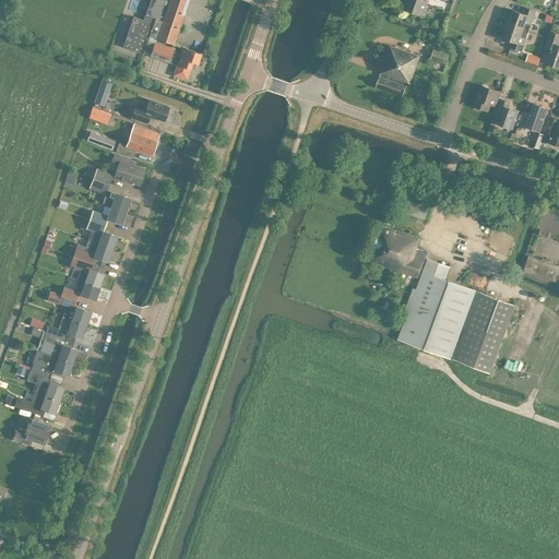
[(150,0),(144,20),(133,15),(129,28),(149,35),(174,44),(188,0),(150,0)]
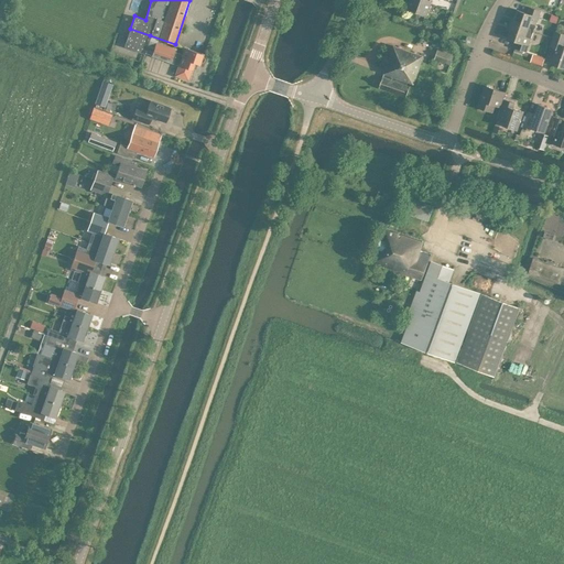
[(421,0),(409,0),(407,8),(426,15),(431,3),(421,0)]
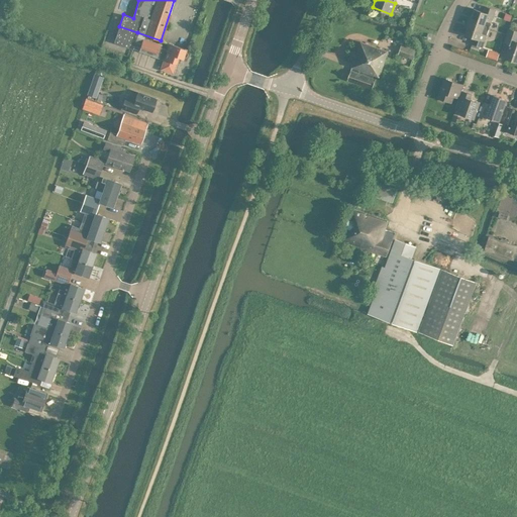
[(469,21),(484,26),(486,20),(490,21),(491,22),(495,9),(484,6),(482,11),(473,8),(469,21)]
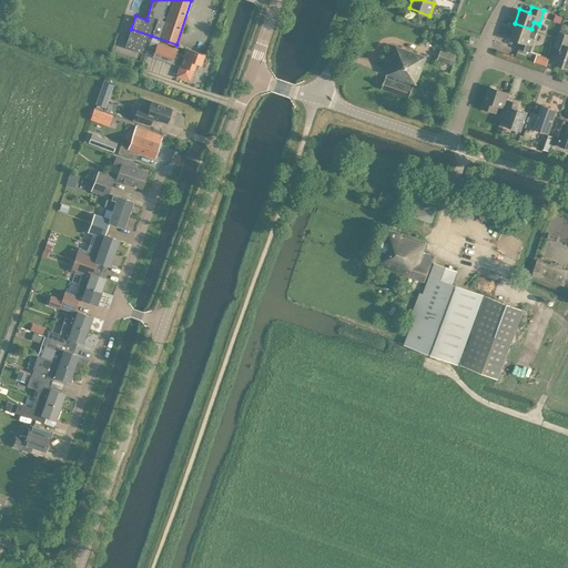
[(519,41),(517,47),(529,51),(534,38),(529,36),(531,29),(515,23),(510,38),(519,41)]
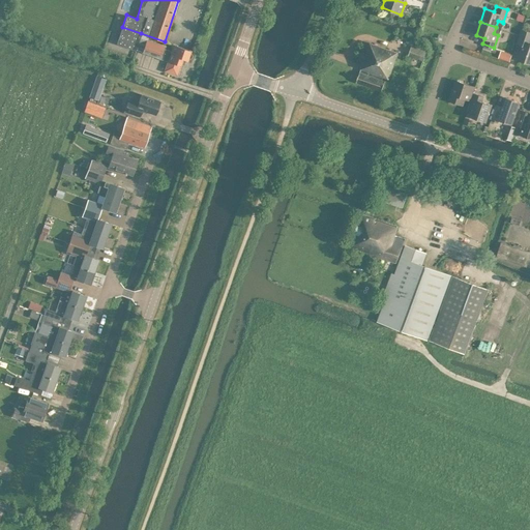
[(116,43),(136,50),(141,33),(122,27),(116,43)]
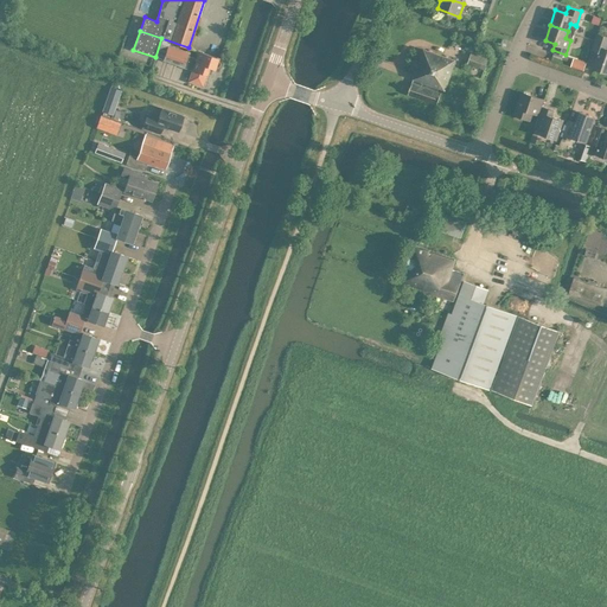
[(593,68),(606,72),(606,48),(606,44),(606,36),(596,32),(592,50),(598,52),(593,68)]
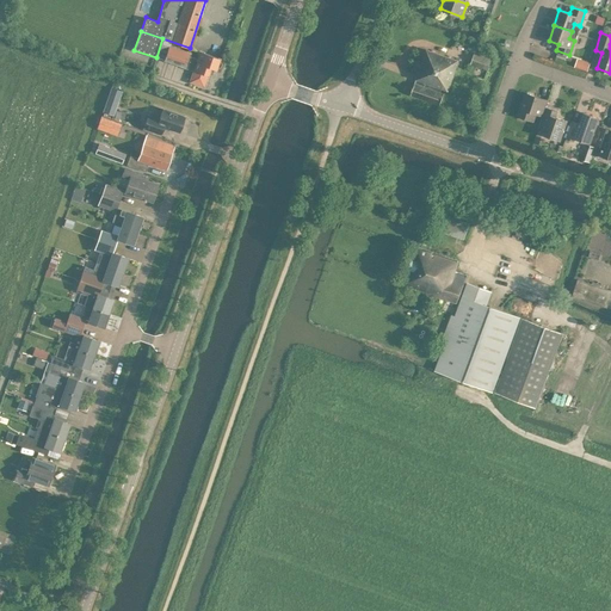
[(164,60),(193,71),(190,81),(203,86),(208,73),(211,74),(213,68),(215,69),(216,68),(220,66),(221,63),(218,59),(220,57),(201,51),(198,56),(168,45),(164,60)]
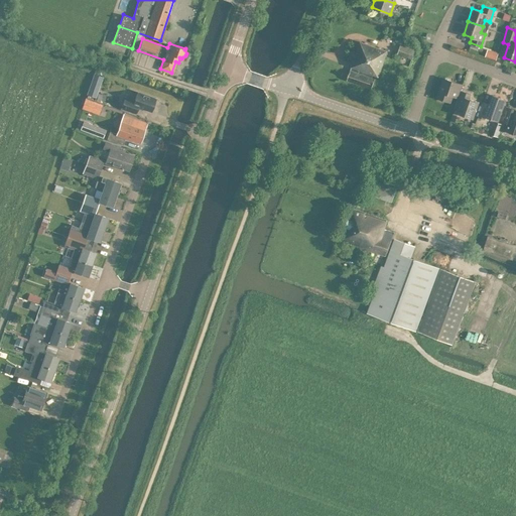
[(354,56),(346,80),(371,88),(375,78),(371,77),(372,75),(378,77),(387,51),(360,41),(356,51),(353,50),(352,55),(354,56)]
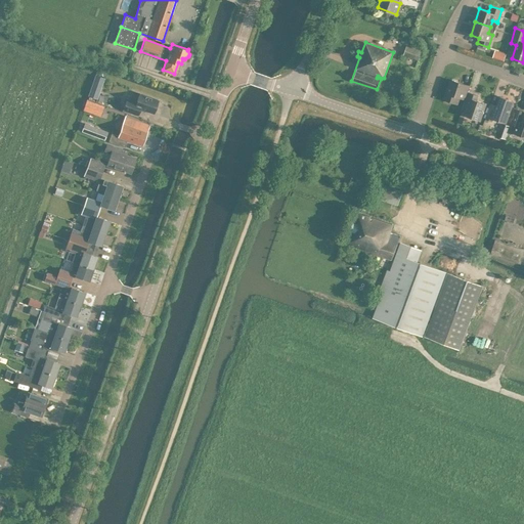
[(403,54),(418,58),(421,51),(406,46),(403,54)]
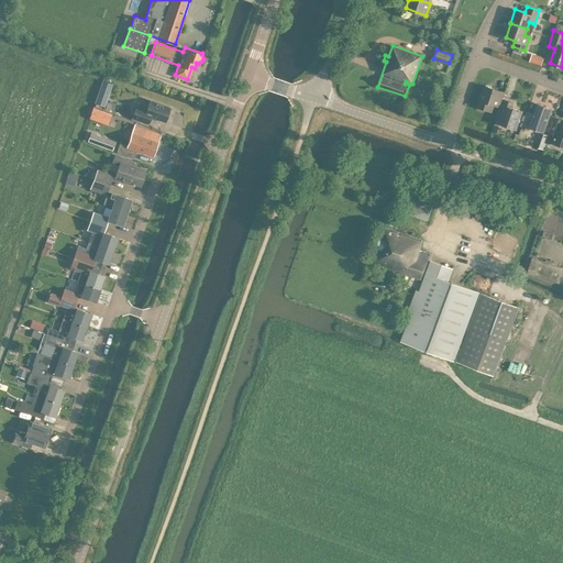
[(476,106),(492,111),(494,105),(499,107),(504,91),(484,85),(476,106)]
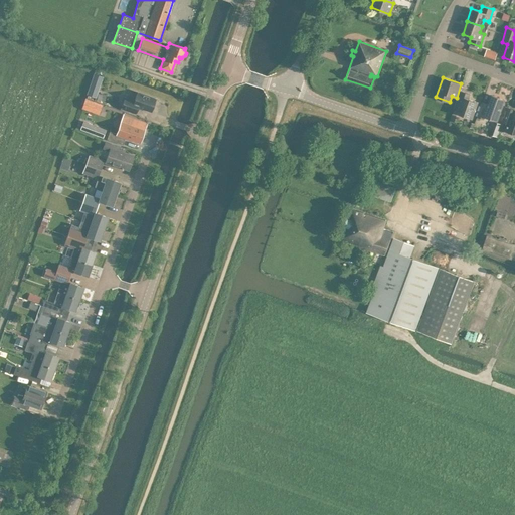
[(458,114),(472,119),(477,102),(468,98),(469,93),(460,90),(454,108),(459,110),(458,114)]
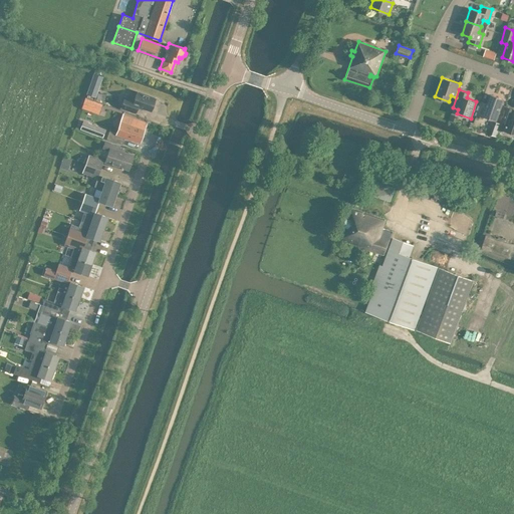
[(120,107),(135,112),(138,106),(150,110),(155,97),(137,91),(134,100),(124,96),(120,107)]
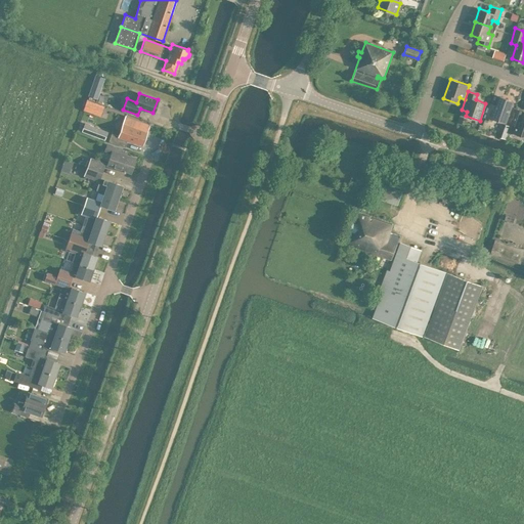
[(485,120),(491,122),(492,119),(506,123),(513,101),(499,96),(496,106),(490,104),(485,120)]
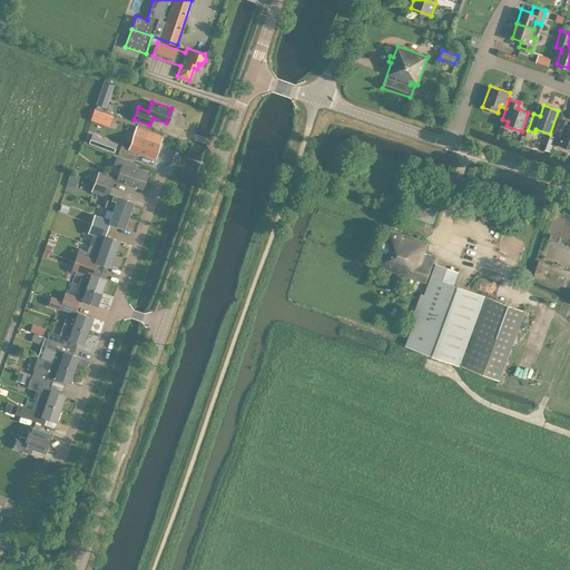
[(560,145),(569,148),(569,120),(562,118),(557,135),(562,137),(560,145)]
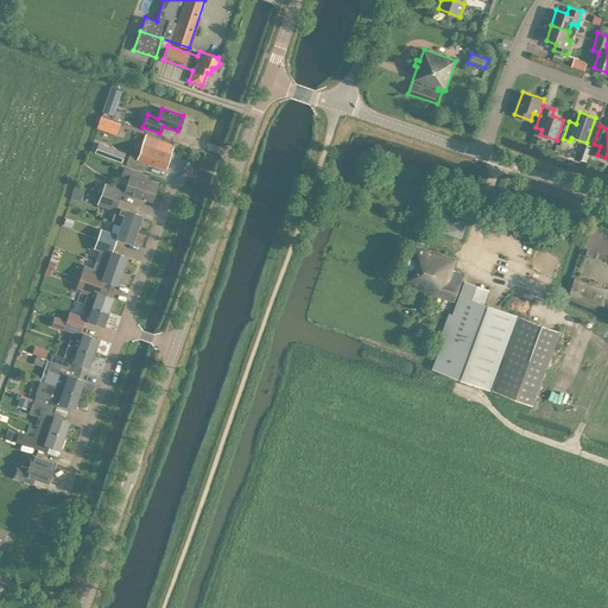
[(128,154),(126,164),(145,171),(147,162),(165,169),(170,153),(172,144),(146,134),(138,157),(128,154)]
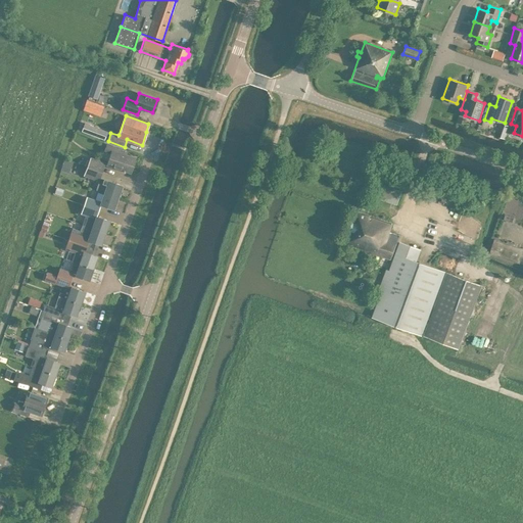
[(480,128),(486,131),(489,124),(482,122),(480,128)]
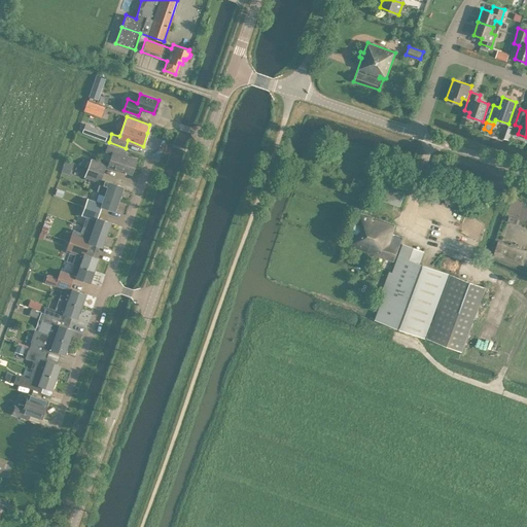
[(81,133),(105,141),(108,132),(84,124),(81,133)]
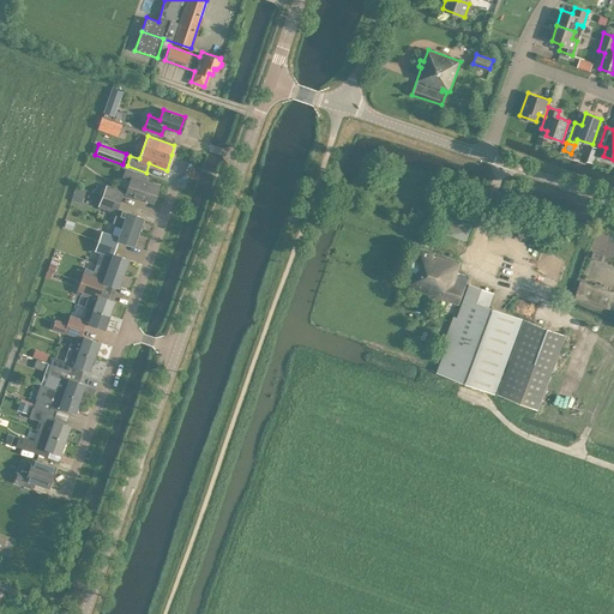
[(144,200),(145,202),(146,200),(152,203),(160,185),(149,181),(150,175),(125,167),(121,176),(130,179),(125,193),(144,200)]
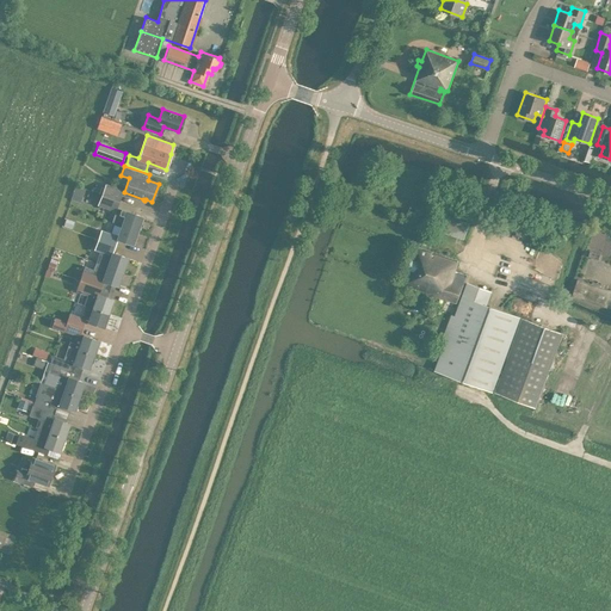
[(100,192),(118,198),(122,189),(104,183),(100,192)]
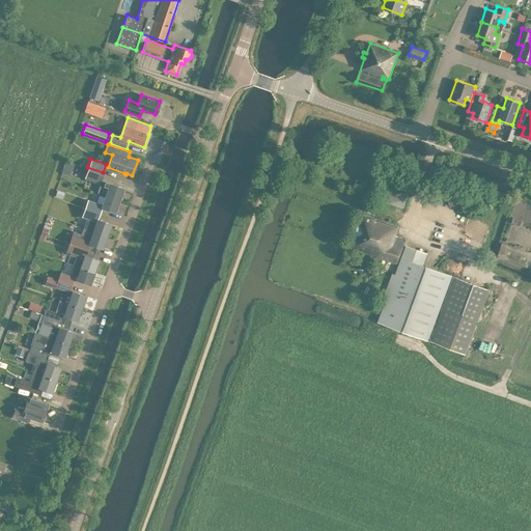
[(100,184),(96,192),(105,195),(119,200),(124,188),(109,183),(101,178),(103,172),(87,167),(84,177),(98,182),(96,183),(100,184)]
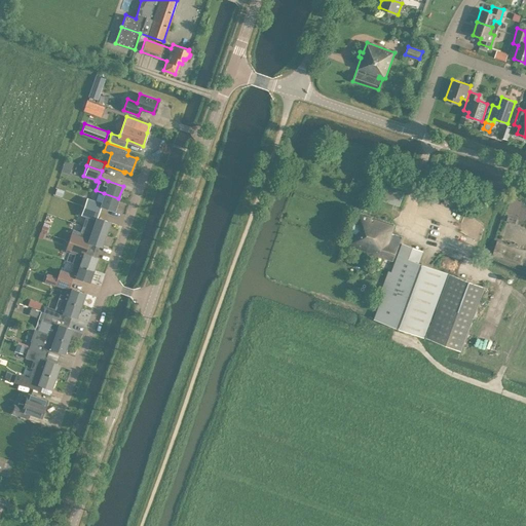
[(60,177),(68,180),(70,174),(62,171),(60,177)]
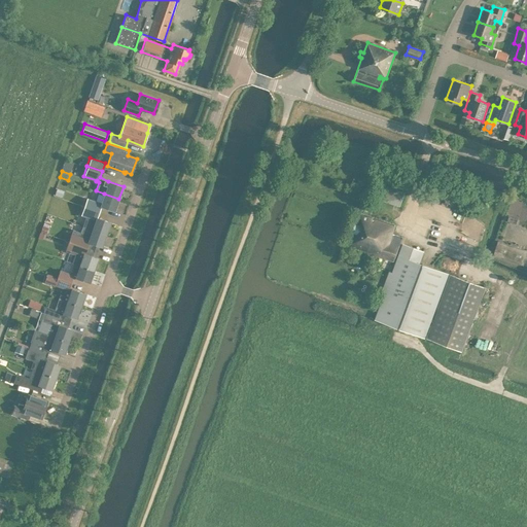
[(378,199),(399,206),(405,191),(383,184),(378,199)]
